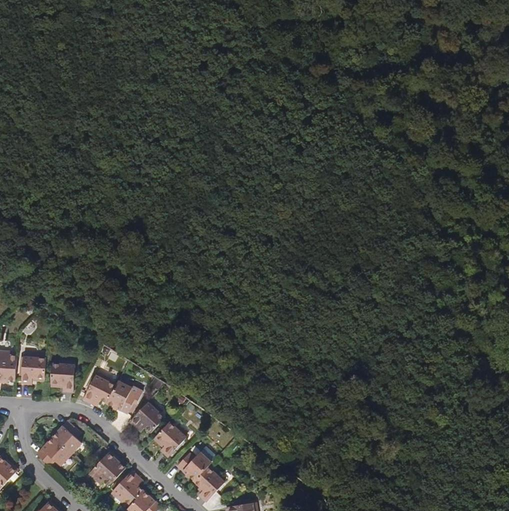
[(14,380),(16,355),(8,355),(8,351),(0,350),(0,382),(3,382),(3,379),(14,380)]
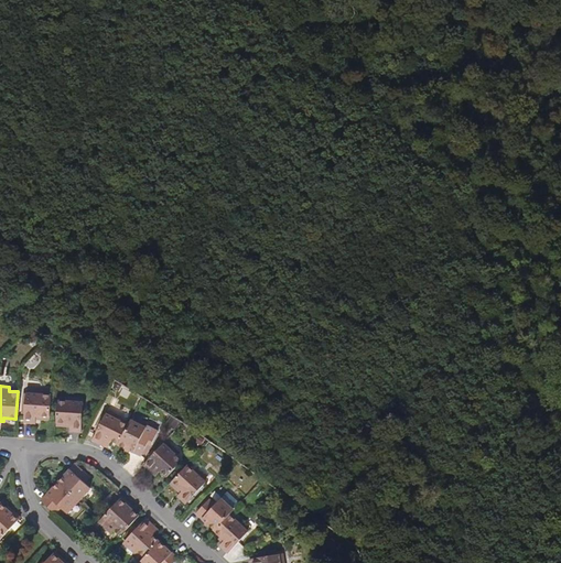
[(49,417),(51,394),(25,393),(23,422),(35,423),(35,415),(49,417)]
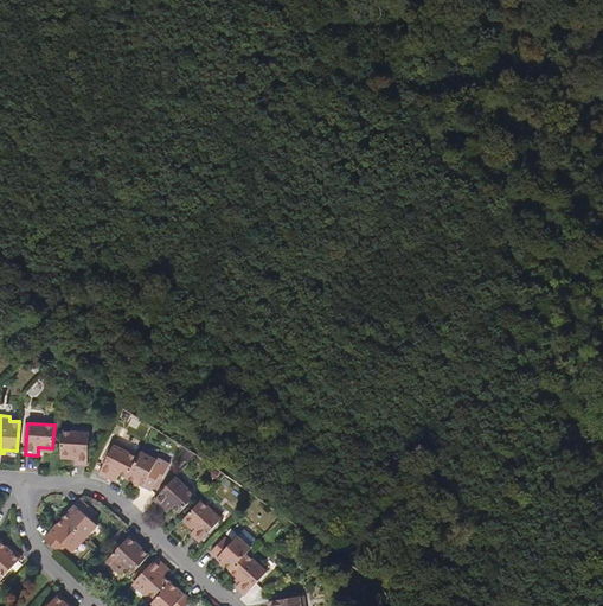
[(87,464),(89,433),(62,431),(61,454),(75,455),(74,463),(87,464)]
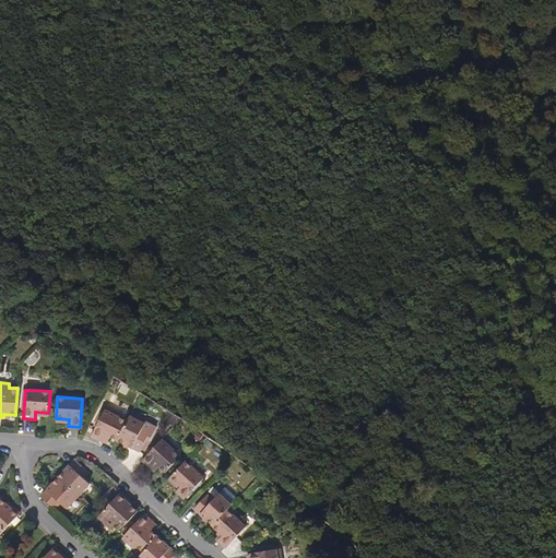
[(117,439),(127,420),(104,408),(91,435),(106,442),(109,436),(117,439)]
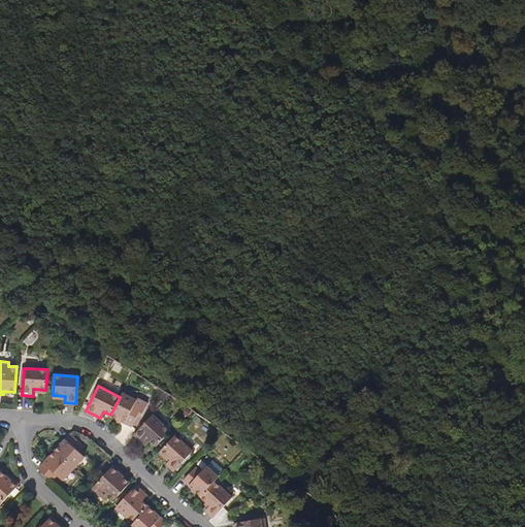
[(139,409),(132,406),(136,399),(122,392),(120,397),(110,415),(132,426),(139,409)]
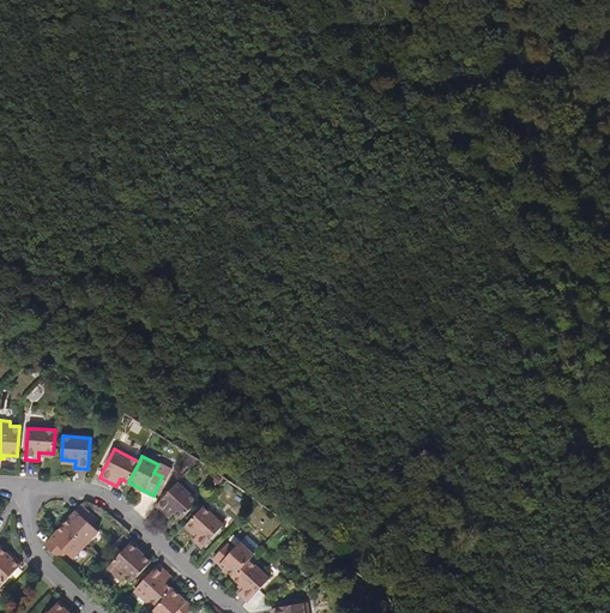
[(180,518),(195,502),(176,482),(155,505),(168,518),(174,512),(180,518)]
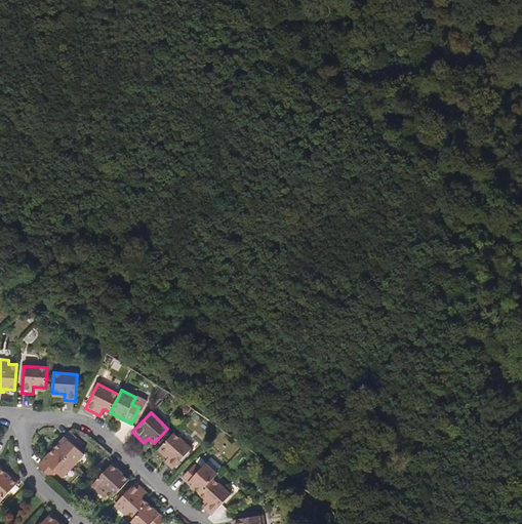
[(81,453),(76,447),(80,442),(68,431),(52,448),(71,465),(81,453)]
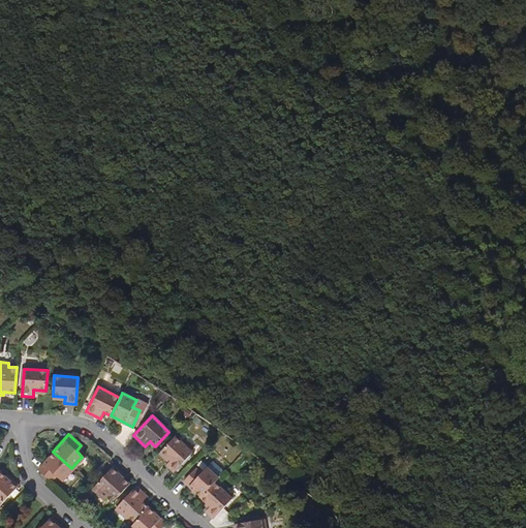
[(173,472),(191,453),(174,437),(160,452),(169,460),(164,465),(173,472)]
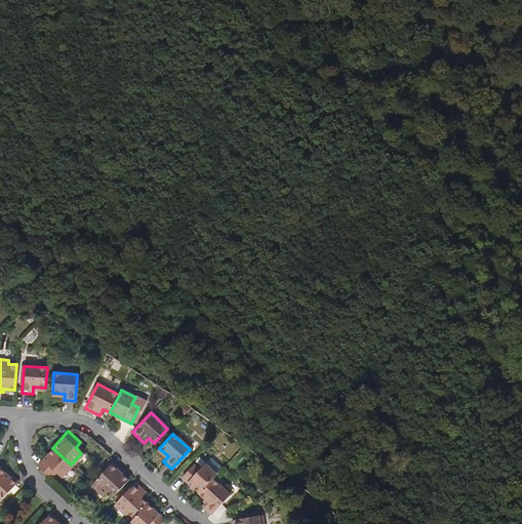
[(71,465),(52,448),(36,465),(49,476),(54,471),(59,476),(71,465)]
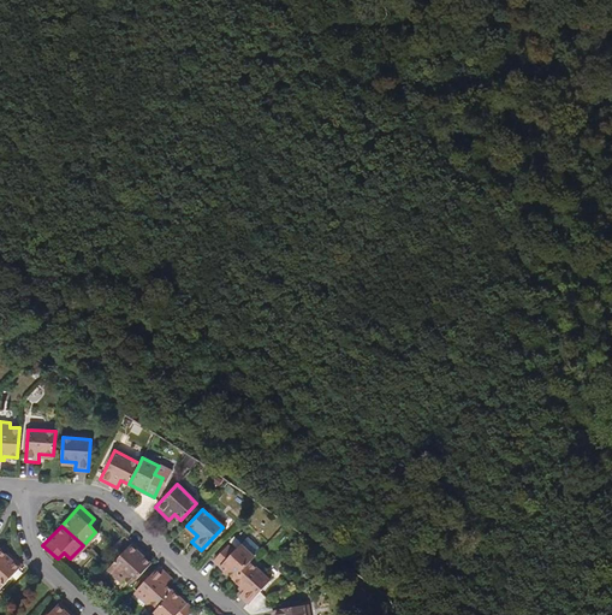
[(129,585),(149,563),(140,554),(142,551),(132,542),(106,569),(120,583),(123,579),(129,585)]
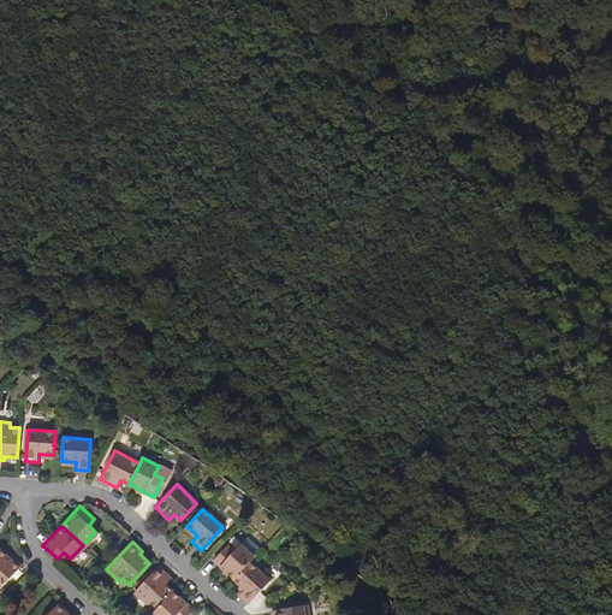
[(250,562),(254,557),(241,545),(235,553),(229,547),(213,561),(232,580),(250,562)]
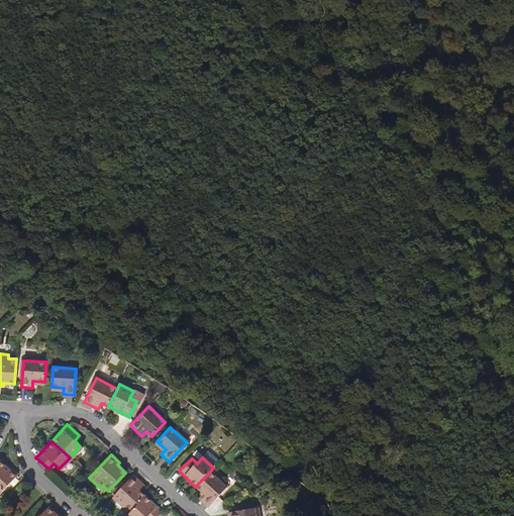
[(0,493),(17,474),(8,466),(6,468),(0,462),(0,493)]
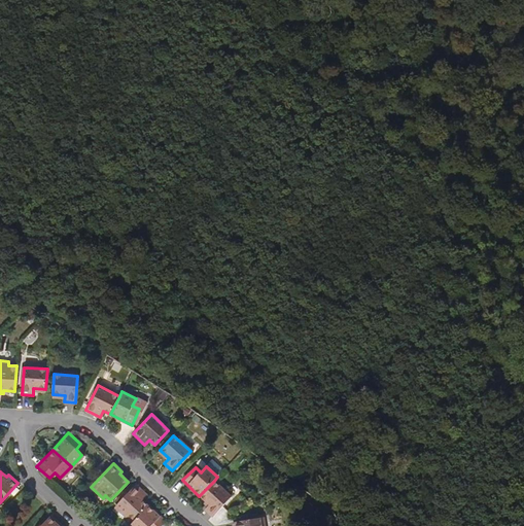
[(213,517),(232,497),(214,481),(199,496),(209,505),(205,509),(213,517)]
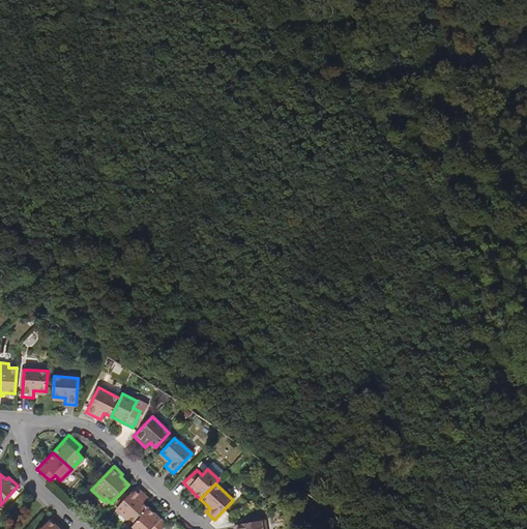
[(134,524),(147,508),(142,503),(146,499),(135,488),(116,507),(134,524)]
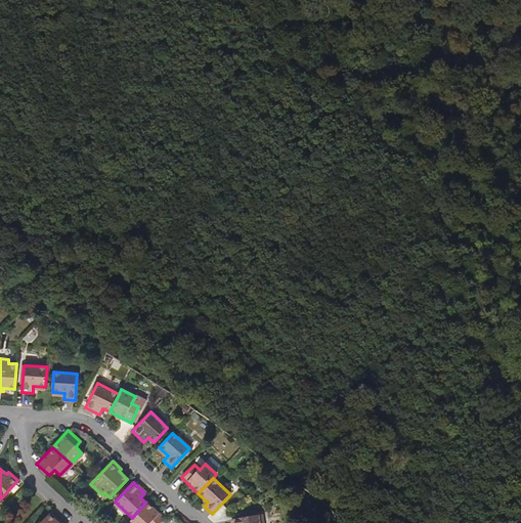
[(158,522),(163,518),(145,503),(132,518),(129,521),(131,522),(158,522)]
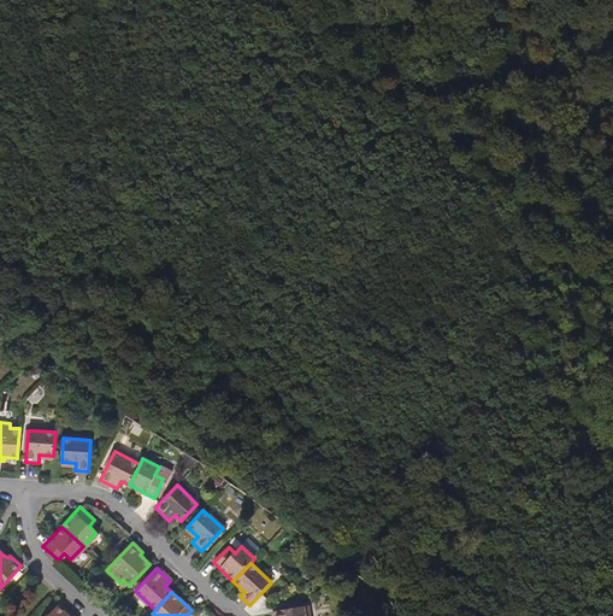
[(66,615),(68,614),(57,603),(45,615),(66,615)]
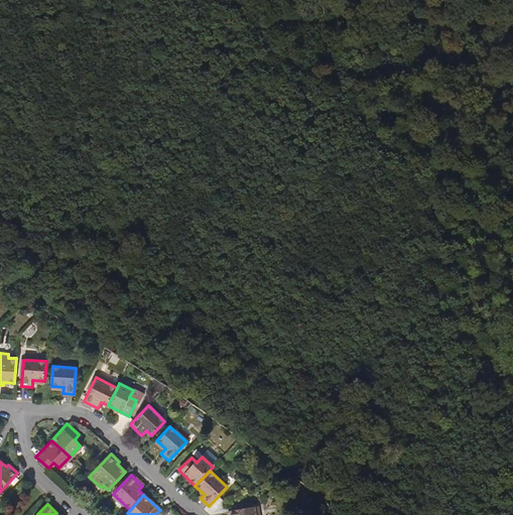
All buildings are outlined.
